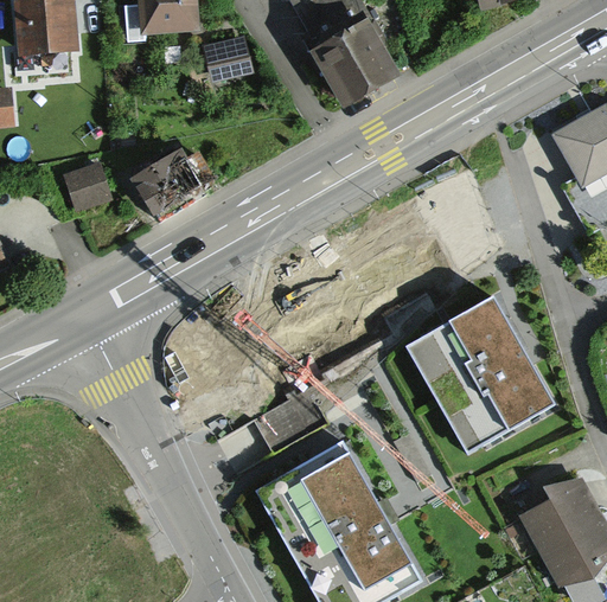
[(11,0),(16,56),(74,51),(69,0),(11,0)]
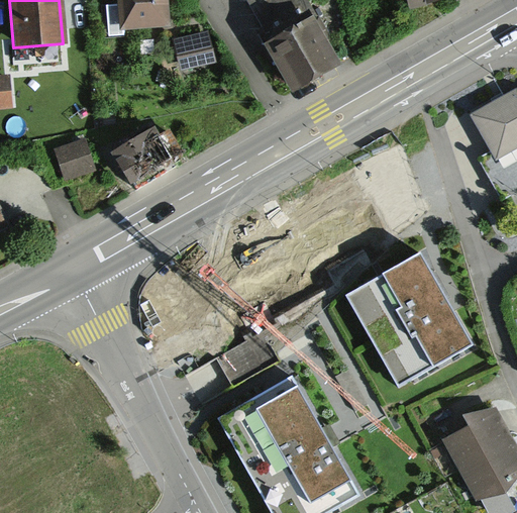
[(118,0),(118,4),(102,5),(104,35),(125,34),(124,29),(172,26),(170,0),(118,0)]
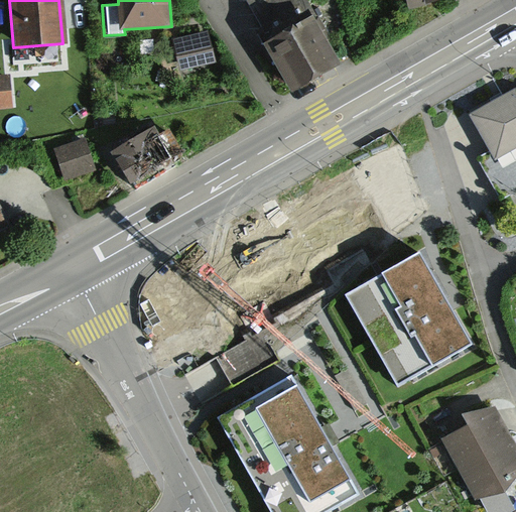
[(249,0),(273,41),(314,19),(319,16),(309,0),(249,0)]
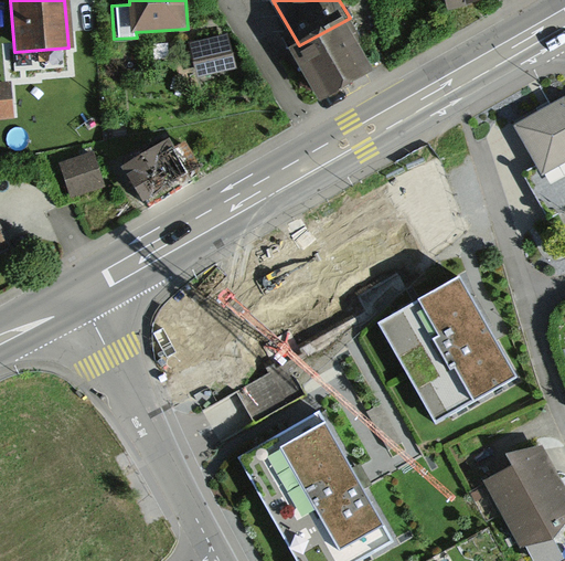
[(290,50),(319,102),(372,73),(344,21),(299,45),(290,50)]
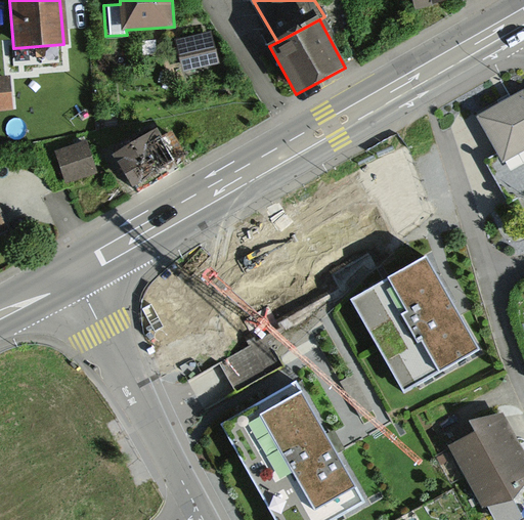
[(212,30),(176,38),(183,70),(220,60),(212,30)]
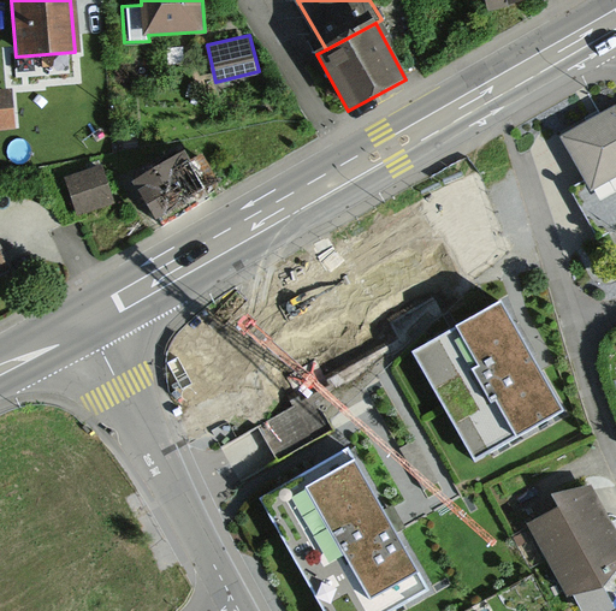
[(11,88),(0,89),(0,126),(16,125),(11,88)]
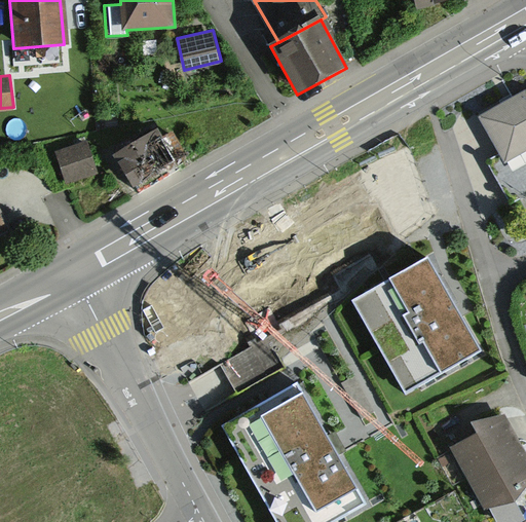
[(525,90),(523,90),(478,115),(503,161),(525,148),(525,90)]
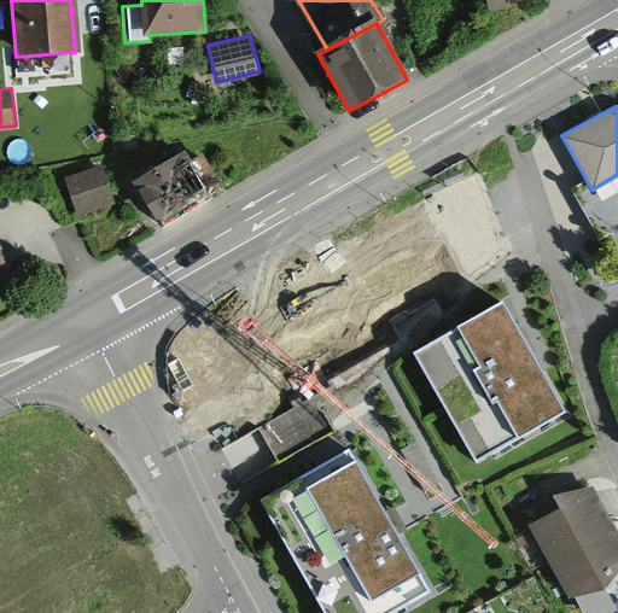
[(185,152),(134,182),(161,228),(213,198),(208,188),(219,182),(200,153),(190,159),(185,152)]
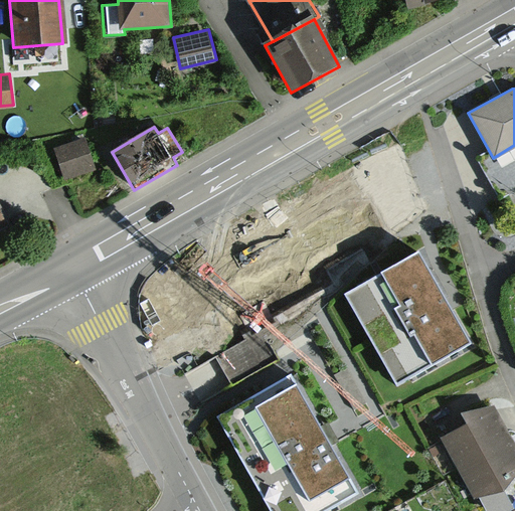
[(89,140),(54,149),(62,177),(96,169),(89,140)]
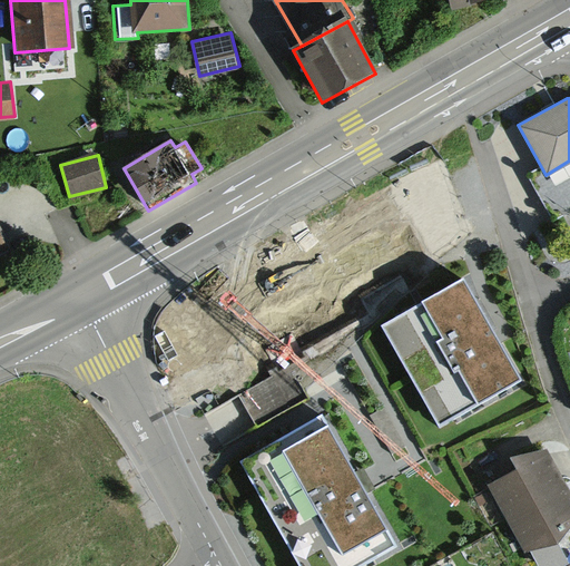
[(0,234),(0,259),(10,253),(0,234)]
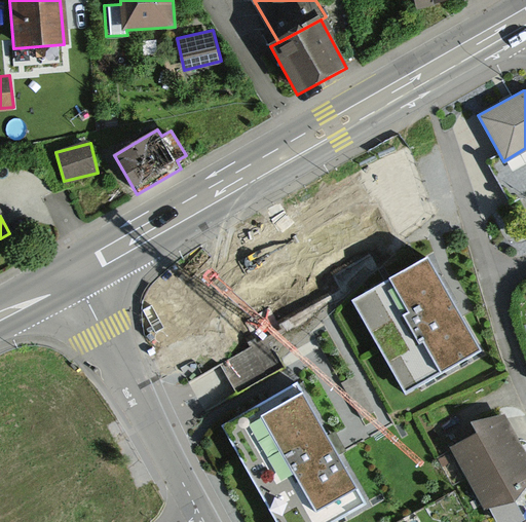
[(482,346),(426,254),(349,300),(406,393),(482,346)]
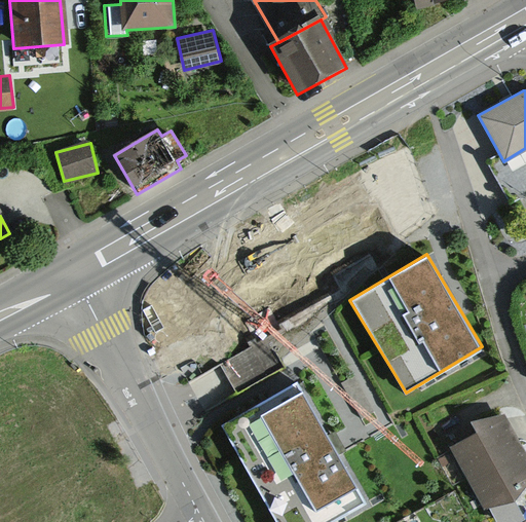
[(266,350),(228,358),(234,383),(271,376),(266,350)]
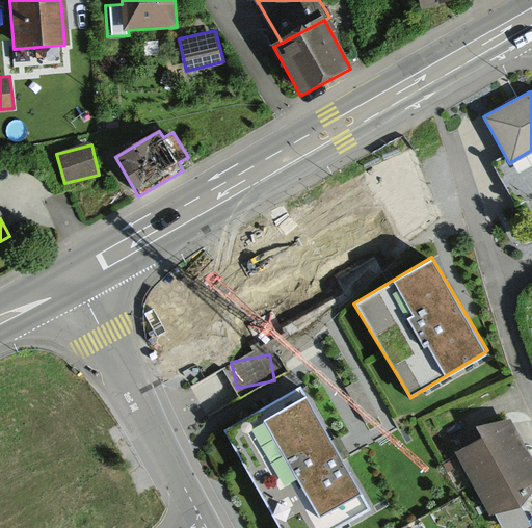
[(329,527),(370,506),(300,383),(219,428),(275,527),(329,527)]
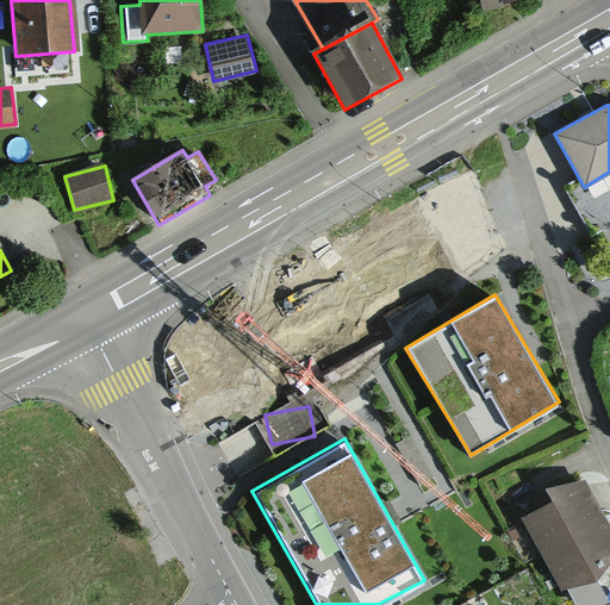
[(609,529),(589,484),(524,515),(558,587),(609,562),(609,529)]
